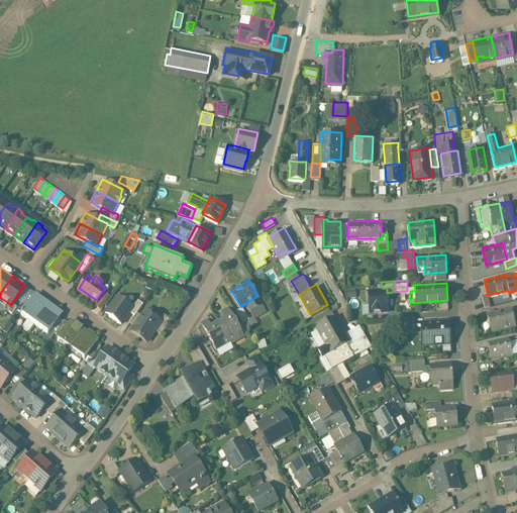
[(347,287),(348,296),(356,295),(355,286),(347,287)]
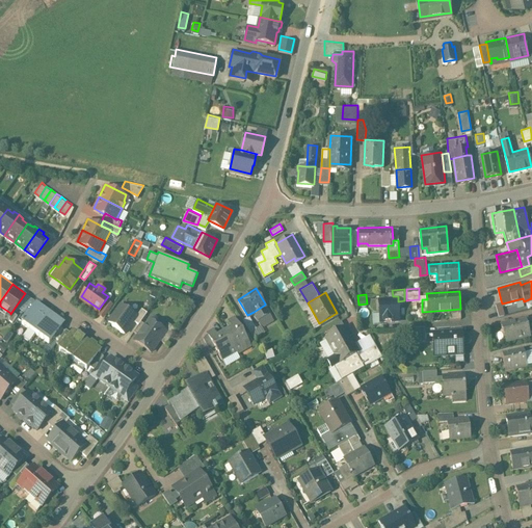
[(393,296),(379,297),(380,319),(399,318),(398,301),(398,296),(393,296)]
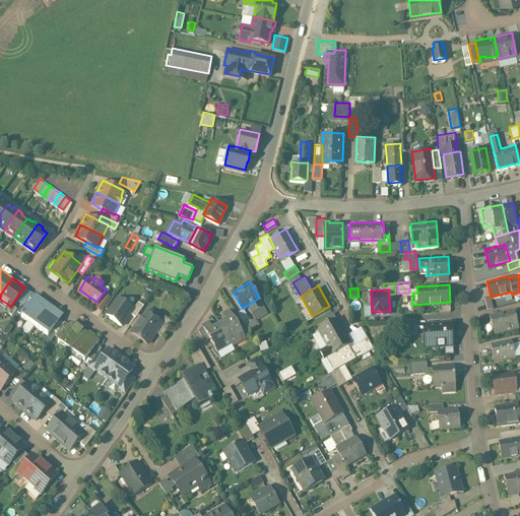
[(36,294),(21,314),(35,323),(49,304),(36,294)]
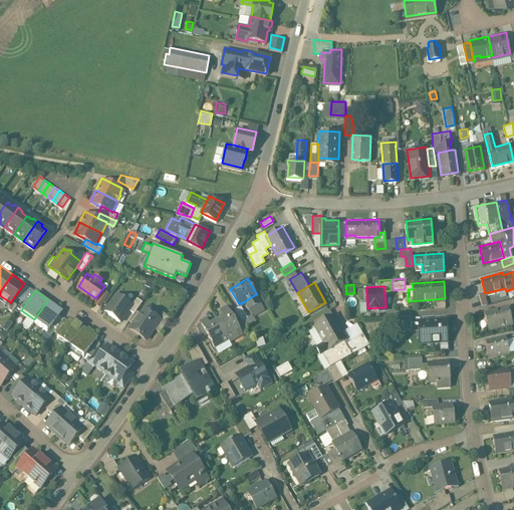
[(487,301),(485,293),(484,290),(479,292),(482,303),(487,301)]
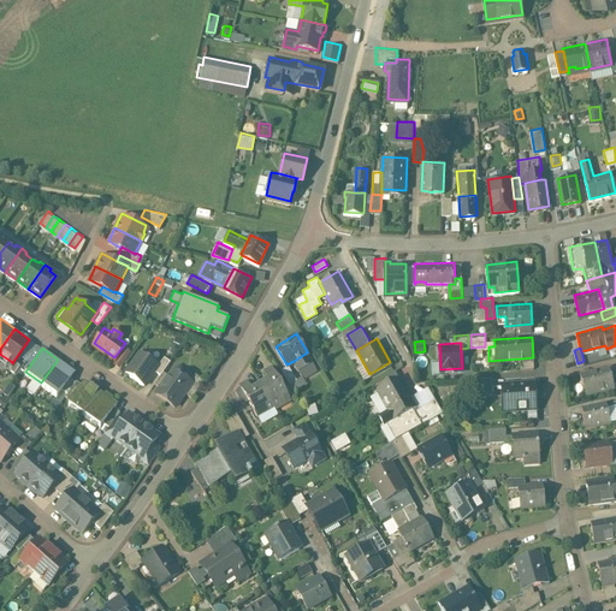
[(158,363),(140,350),(125,369),(144,383),(154,368),(158,363)]
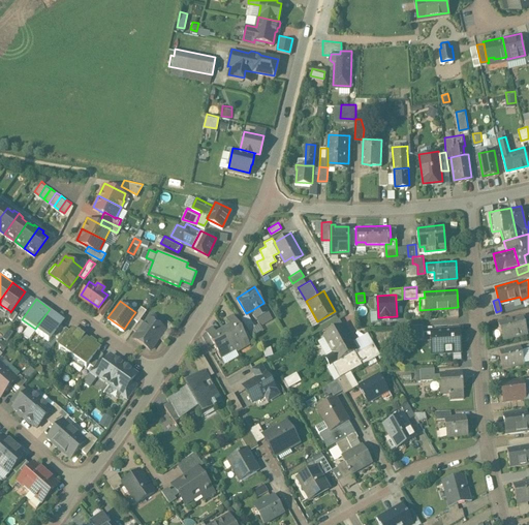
[(263,303),(252,310),(256,316),(268,309),(263,303)]
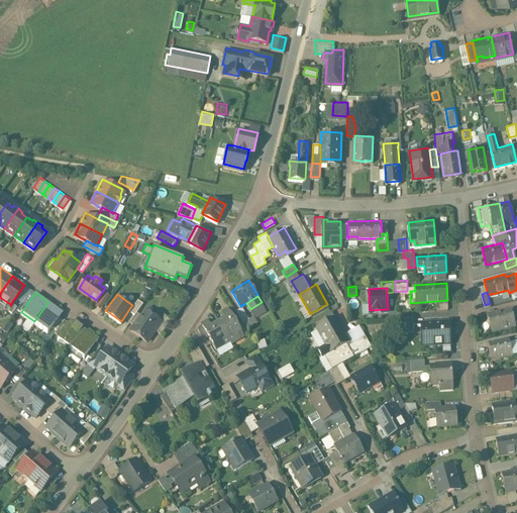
[(132,305),(129,309),(134,313),(136,310),(137,310),(143,302),(137,298),(132,305)]
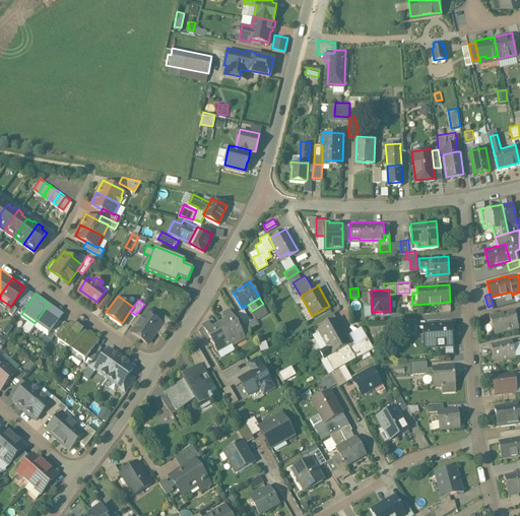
[(49,304),(35,323),(48,333),(53,326),(59,317),(62,313),(49,304)]
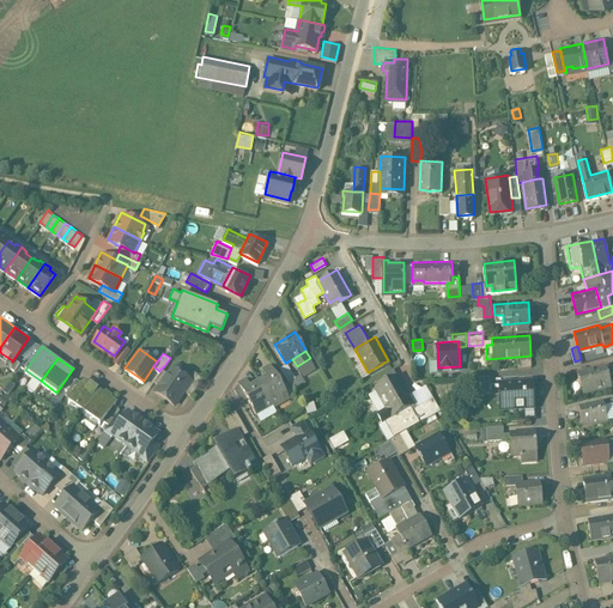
[(310,358),(297,366),(302,374),(315,366),(310,358)]
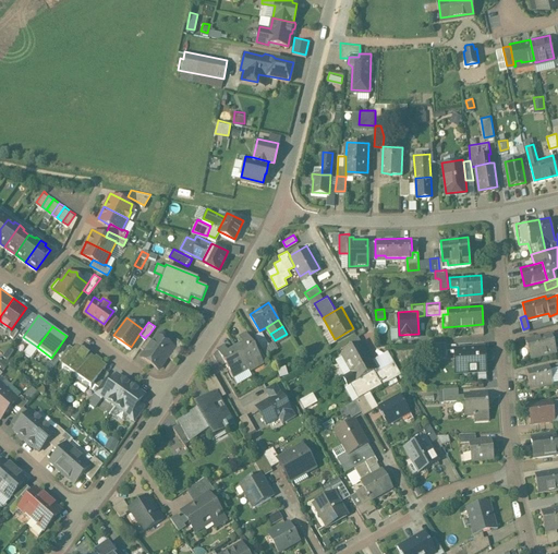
[(262,329),(259,330),(254,334),(262,346),(268,341),(262,329)]
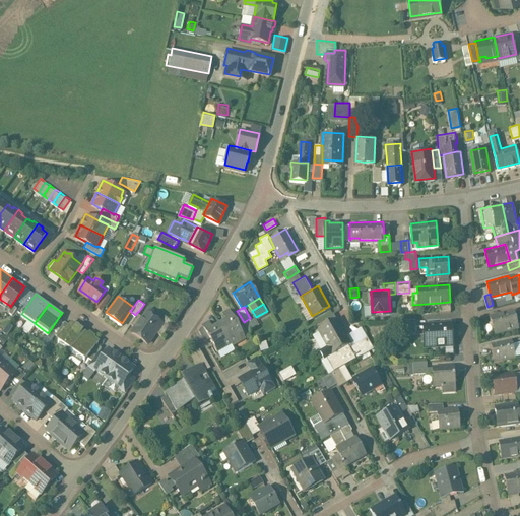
[(245,335),(230,308),(223,311),(228,319),(220,322),(232,342),(245,335)]
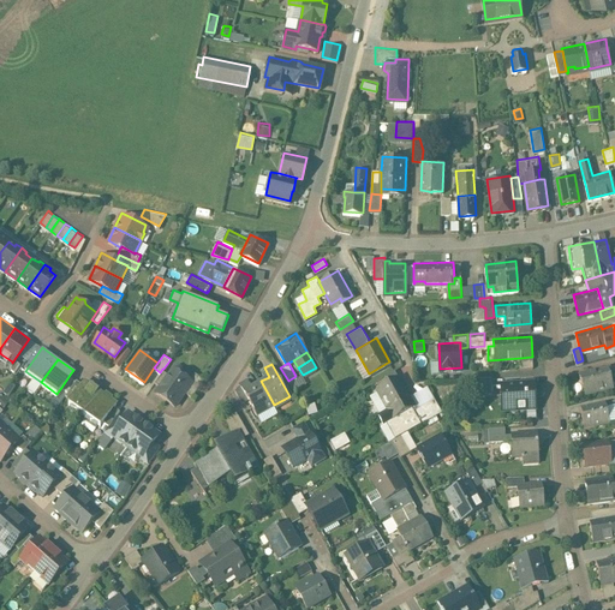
[(608,365),(579,372),(585,393),(613,384),(608,365)]
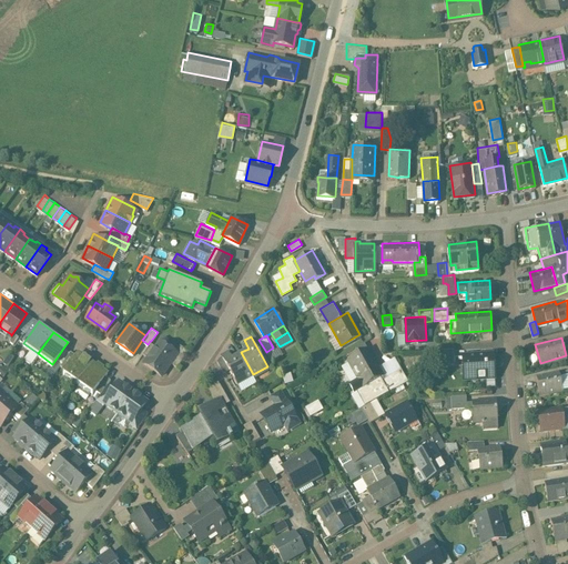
[(175,350),(160,340),(155,345),(148,355),(144,361),(161,373),(170,361),(176,352),(175,350)]
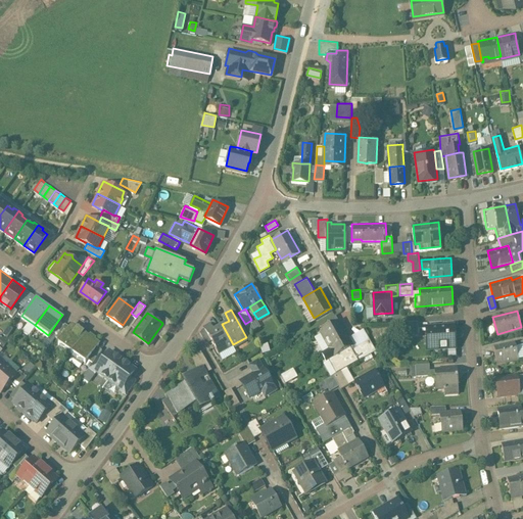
[(139,314),(138,314),(136,317),(131,324),(136,327),(143,318),(139,314)]
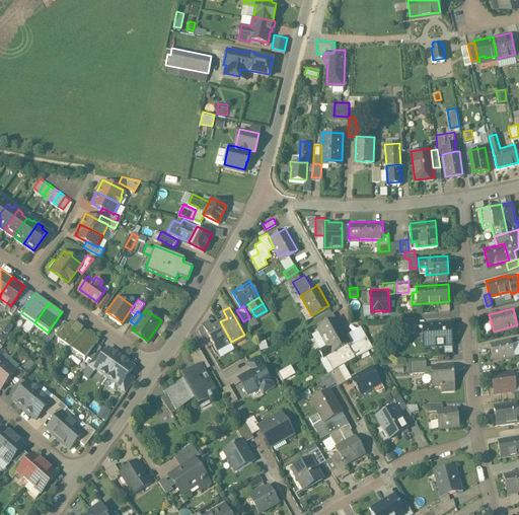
[(161,321),(155,329),(161,334),(172,318),(164,313),(160,319),(161,321)]
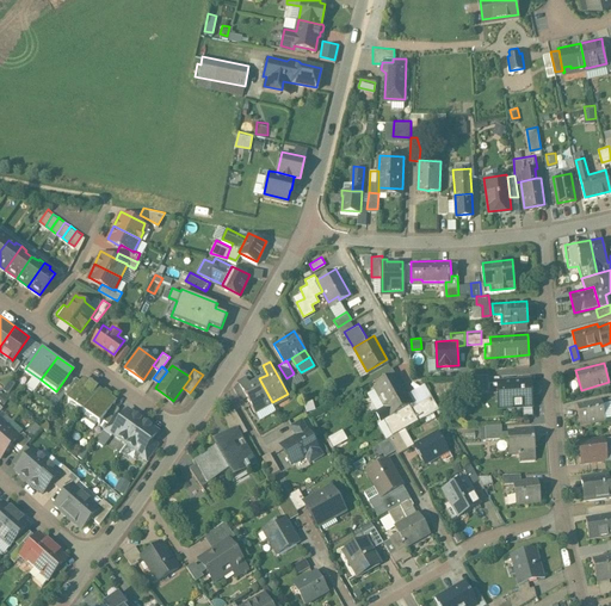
[(69,372),(62,383),(67,388),(68,387),(75,377),(69,372)]
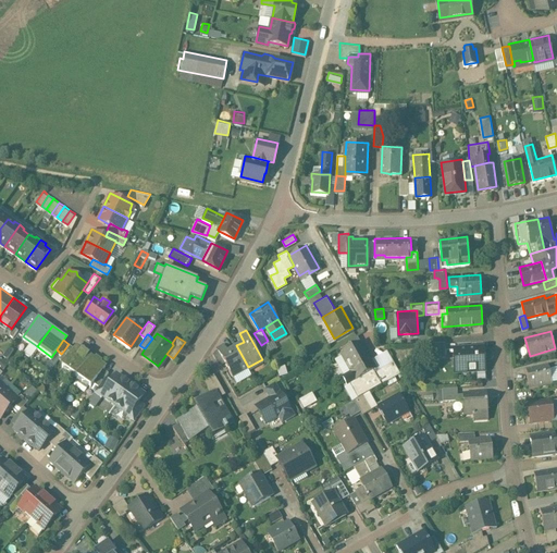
[(359,340),(341,351),(351,368),(356,377),(372,367),(374,366),(359,340)]
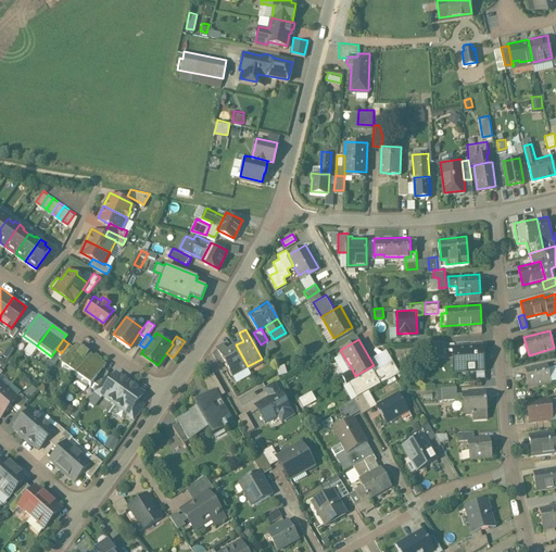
[(443,339),(425,340),(426,349),(436,348),(436,354),(444,354),(443,339)]
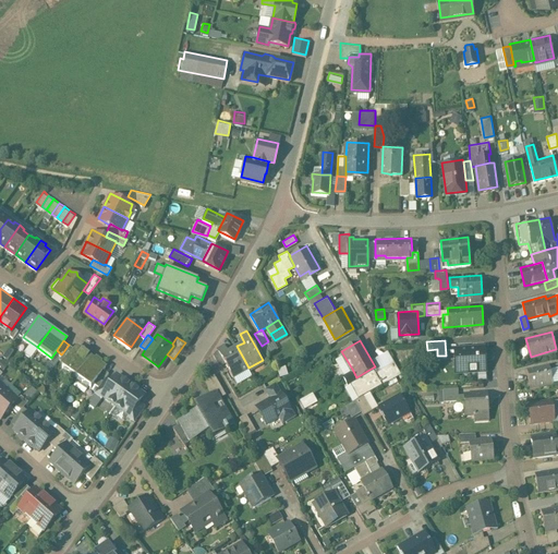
[(69,345),(62,353),(68,357),(74,347),(69,344),(69,345)]
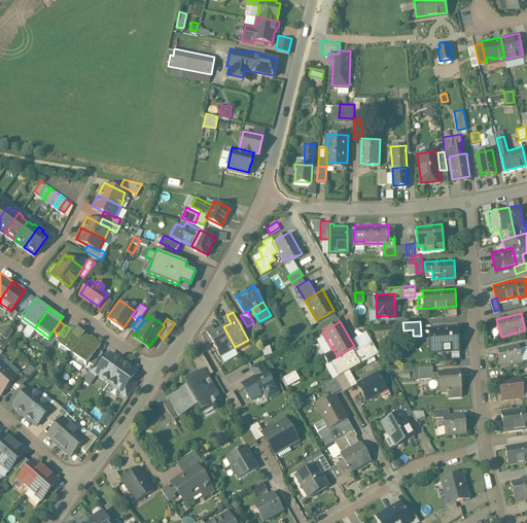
[(61,341),(59,345),(72,354),(86,334),(73,324),(61,341)]
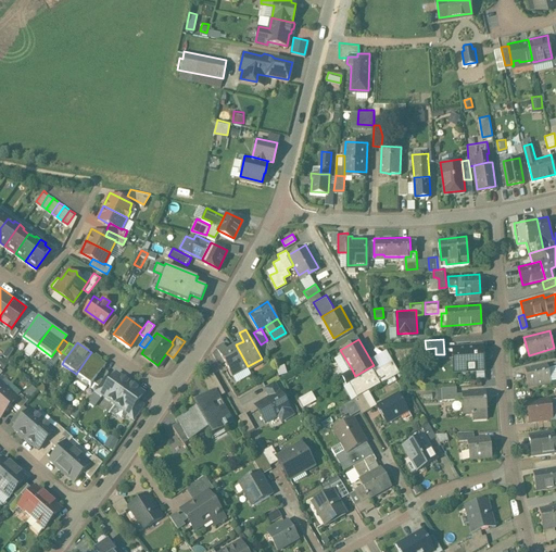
[(223,342),(217,346),(225,360),(234,375),(248,366),(236,345),(227,350),(223,342)]
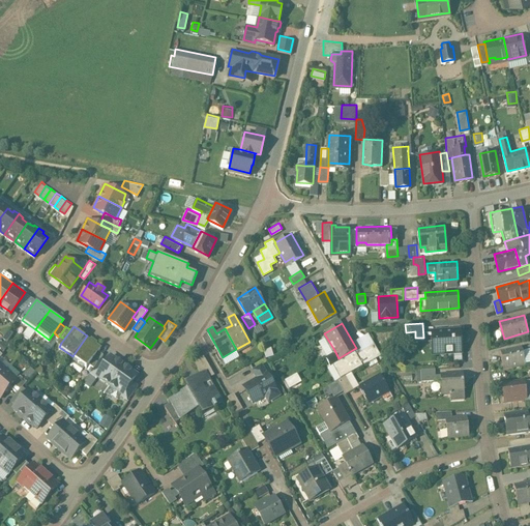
[(460,327),(436,329),(437,348),(451,347),(451,351),(462,350),(460,327)]
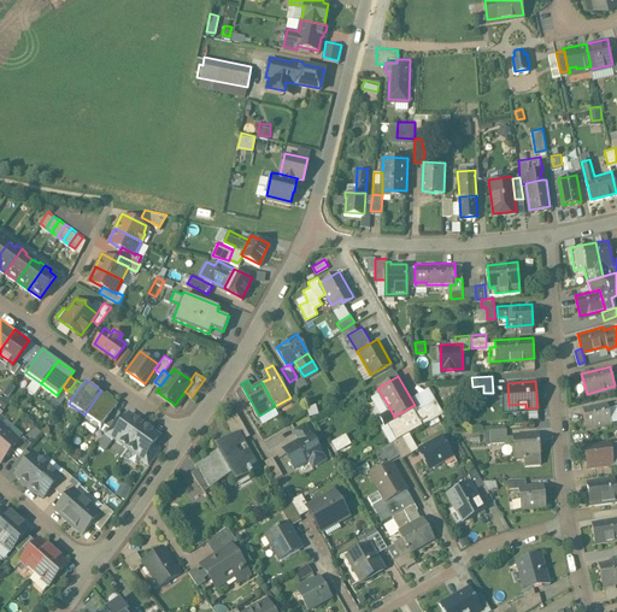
[(242,386),(236,390),(244,402),(250,399),(242,386)]
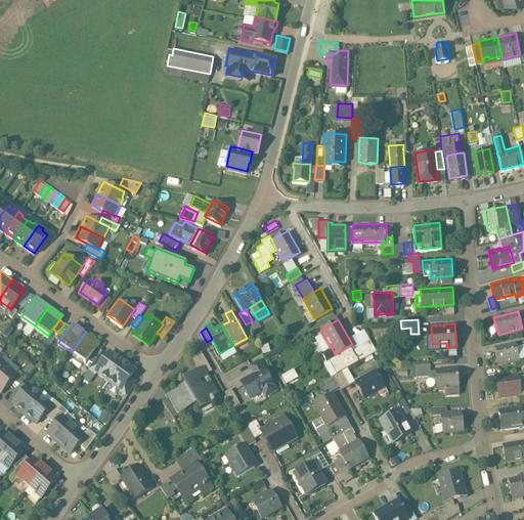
[(86,332),(72,352),(85,361),(93,350),(97,345),(99,341),(86,332)]
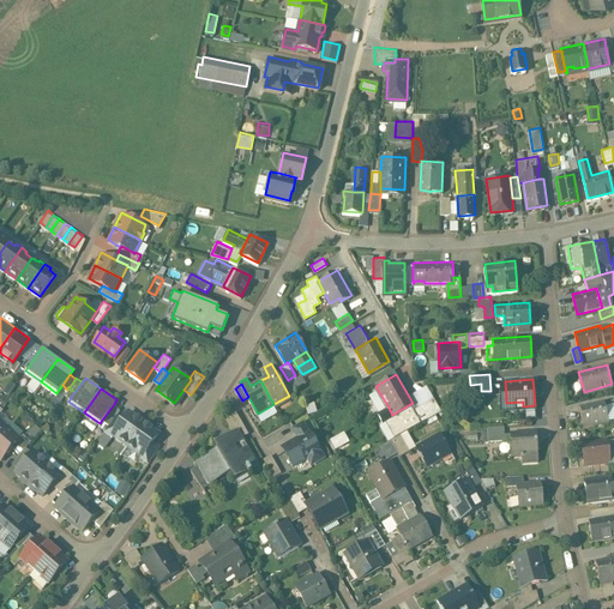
[(441,408),(434,396),(426,401),(433,414),(441,408)]
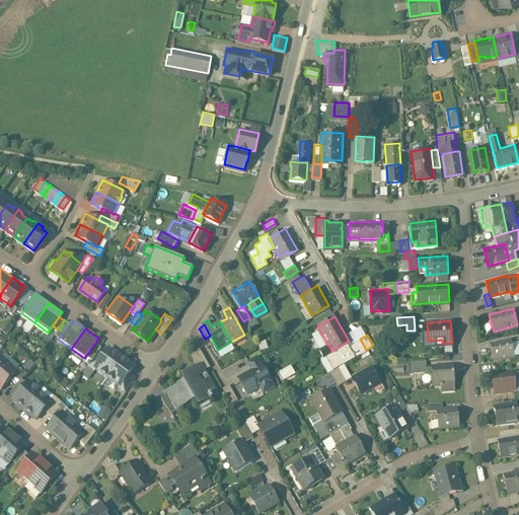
[(511,338),(491,342),(490,342),(493,360),(518,354),(518,342),(512,344),(511,338)]
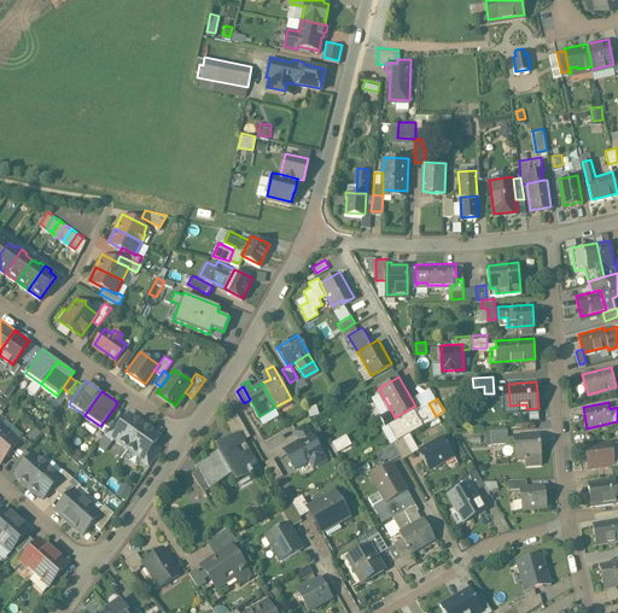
[(415,410),(414,410),(421,424),(436,416),(429,403),(415,410)]
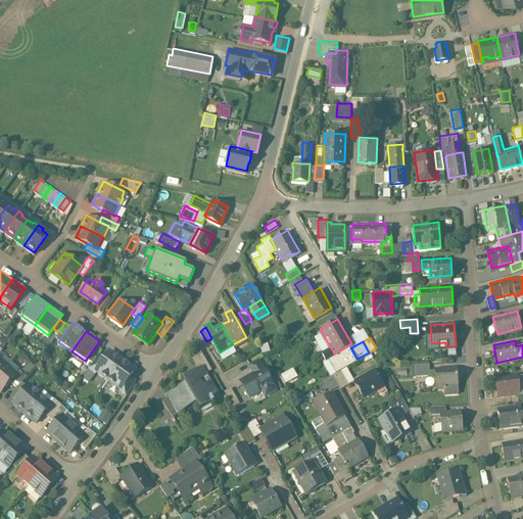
[(102,347),(97,344),(93,349),(98,354),(98,352),(102,347)]
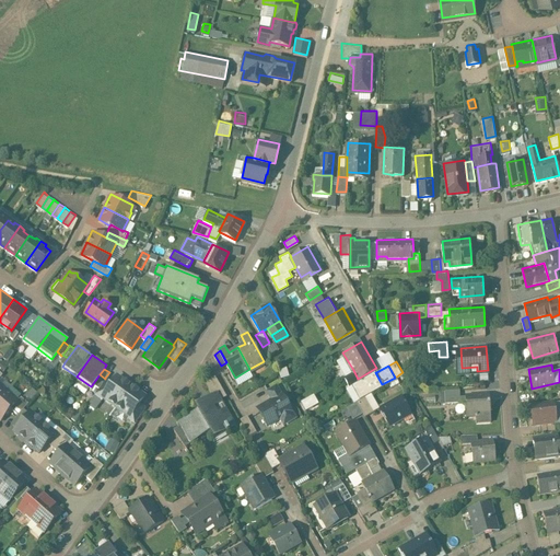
[(358,379),(351,383),(360,397),(365,394),(382,384),(375,372),(376,372),(374,369),(358,379)]
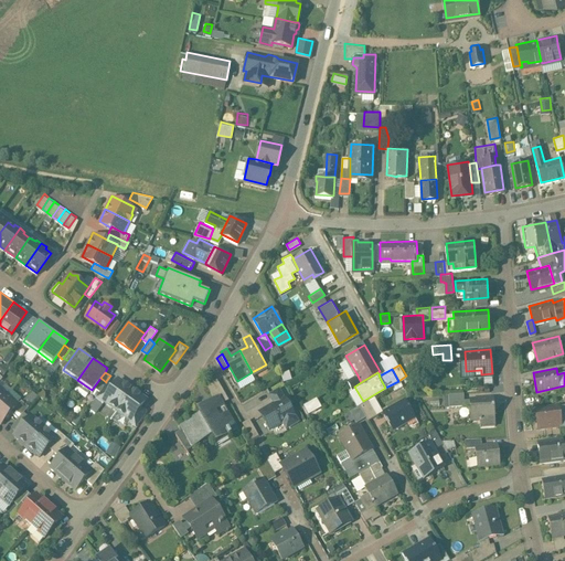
[(356,373),(347,379),(352,388),(354,387),(361,382),(356,373)]
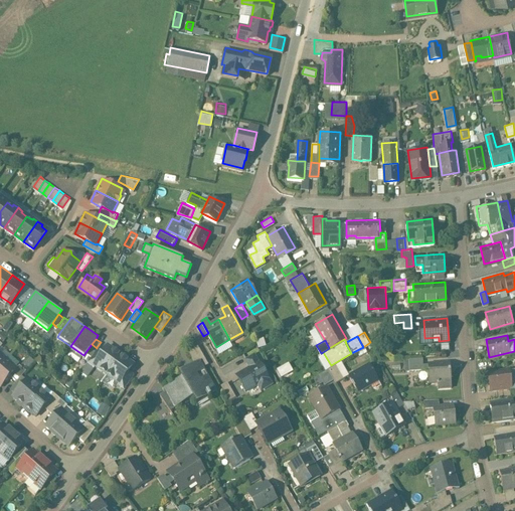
[(103,351),(94,363),(107,371),(121,352),(108,343),(103,351)]
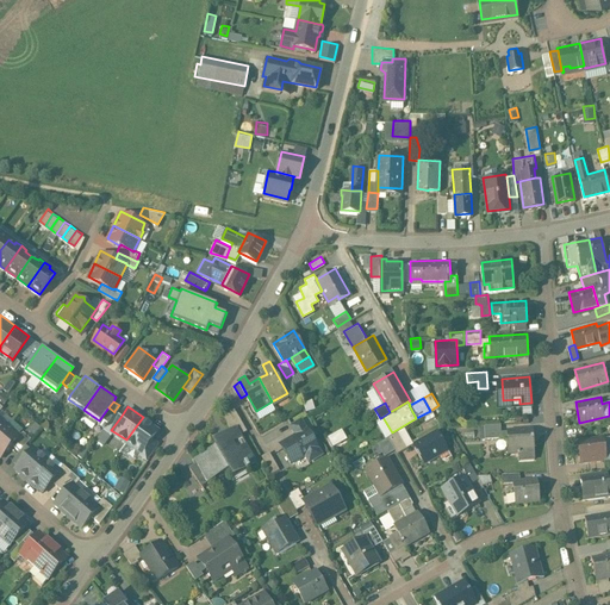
[(231,428),(211,438),(215,444),(193,455),(195,459),(206,478),(228,466),(231,474),(246,467),(247,467),(249,466),(248,466),(256,461),(241,432),(247,429),(235,406),(223,413),(231,428)]
